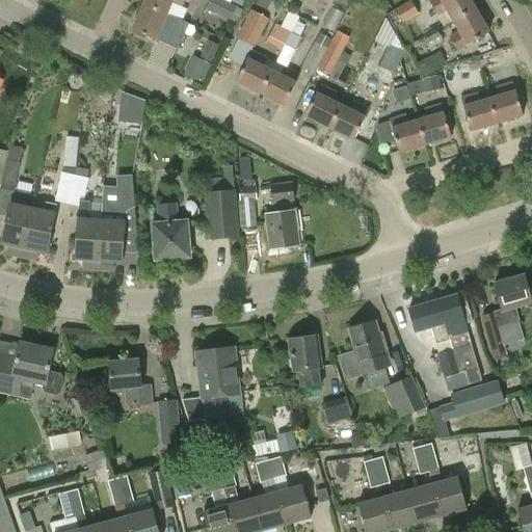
[(144,0),(143,4),(166,15),(171,3),(182,7),(184,0),(144,0)]
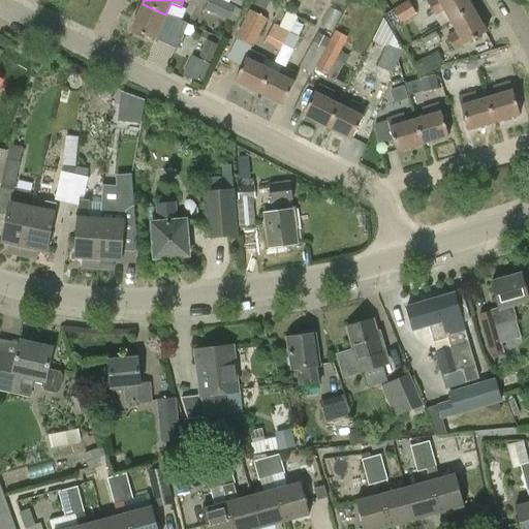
[(218,0),(210,0),(205,10),(228,21),(235,7),(218,0)]
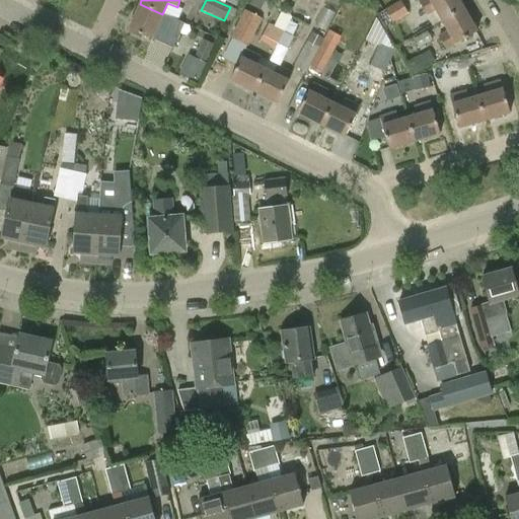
[(377,0),(384,10),(392,24),(409,14),(400,0),(377,0)]
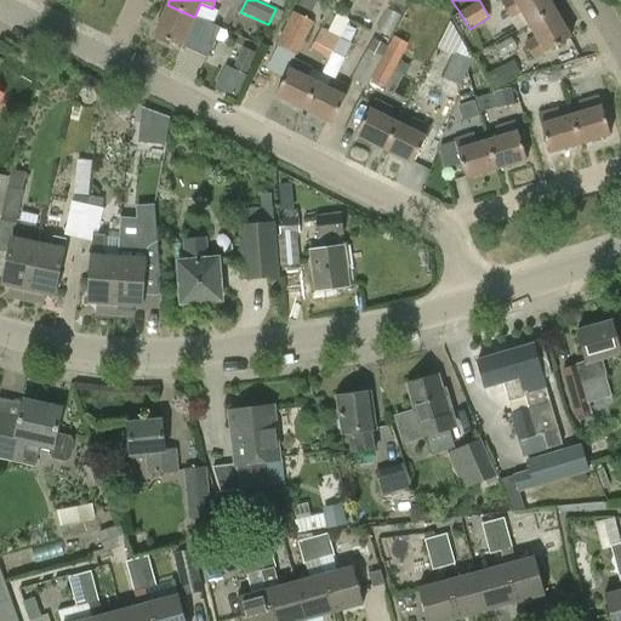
[(522,12),(529,24),(554,10),(548,0),(505,0),(500,3),(510,18),(522,12)]
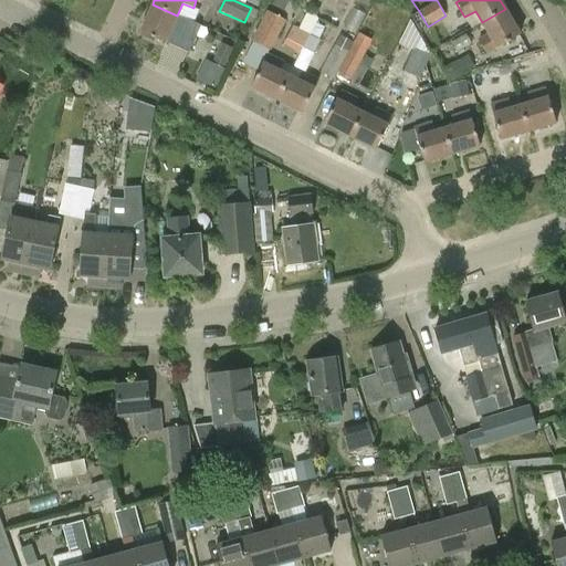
[(201,25),(177,16),(153,4),(140,32),(189,53),(192,45),(201,25)]
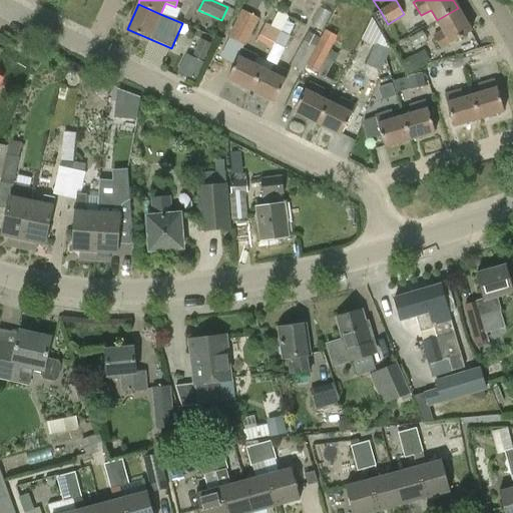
[(471,31),(458,8),(437,20),(443,31),(434,36),(441,49),(471,31)]
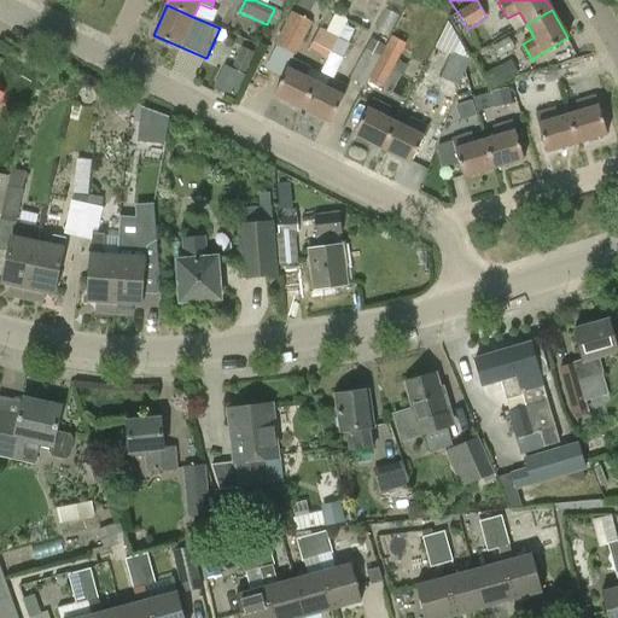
[(291,15),(262,73),(275,80),(304,22),(291,15)]
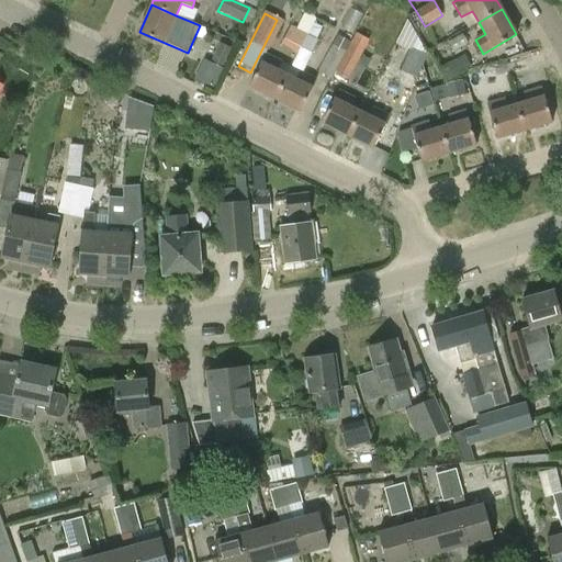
[(324,27),(315,23),(311,34),(318,38),(324,27)]
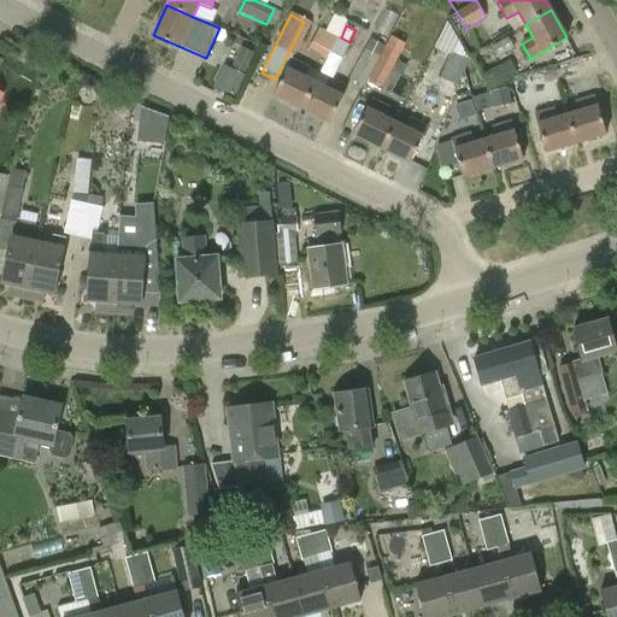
[(331,52),(333,50),(339,39),(318,28),(311,41),(331,52)]
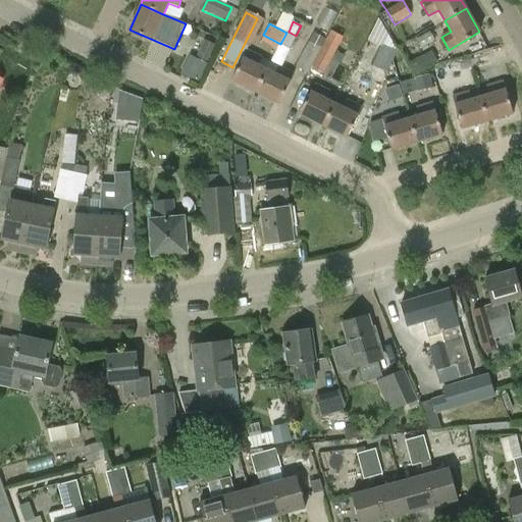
[(330,31),(325,40),(338,47),(343,38),(330,31)]
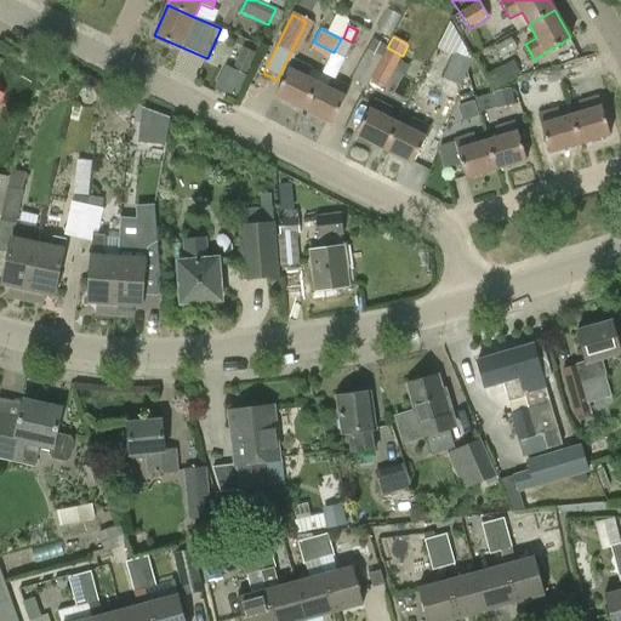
[(335,50),(347,56),(353,45),(341,39),(335,50)]
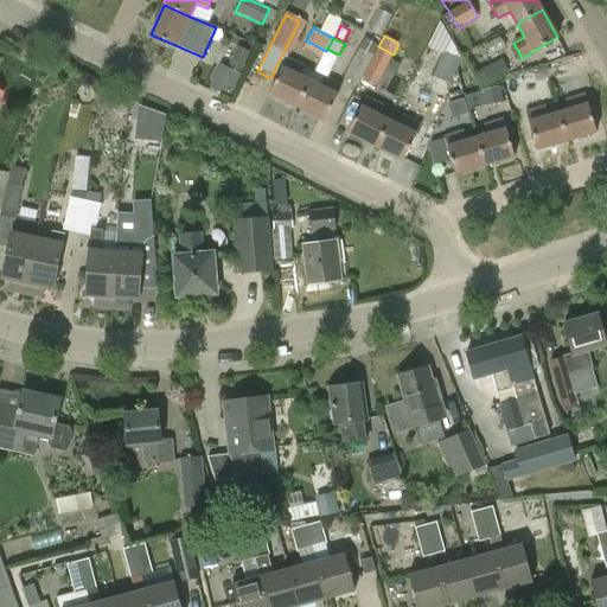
[(378,46),(364,39),(343,77),(358,85),(363,77),(371,62),(378,46)]
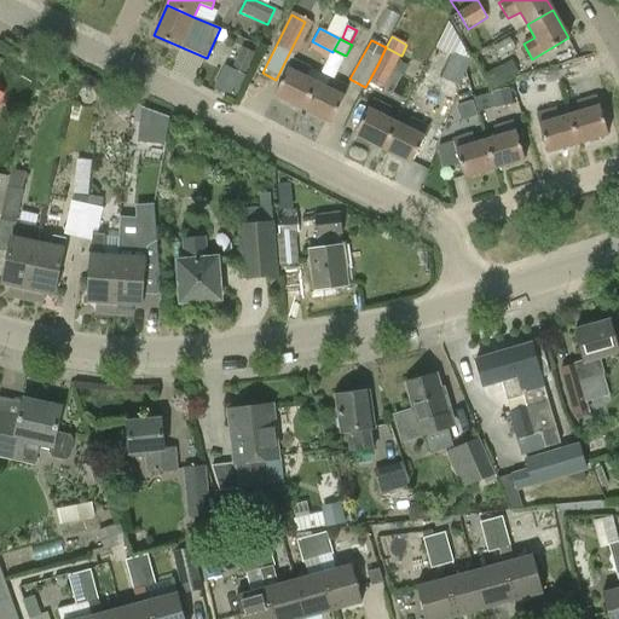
[(215,88),(235,98),(258,51),(244,45),(232,70),(225,67),(215,88)]
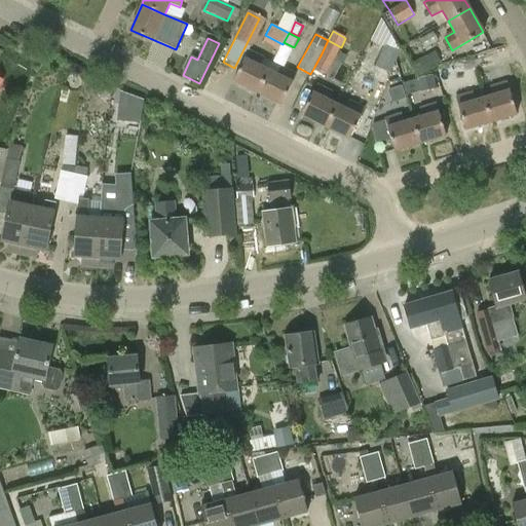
[(374,67),(388,73),(399,49),(384,41),(374,67)]
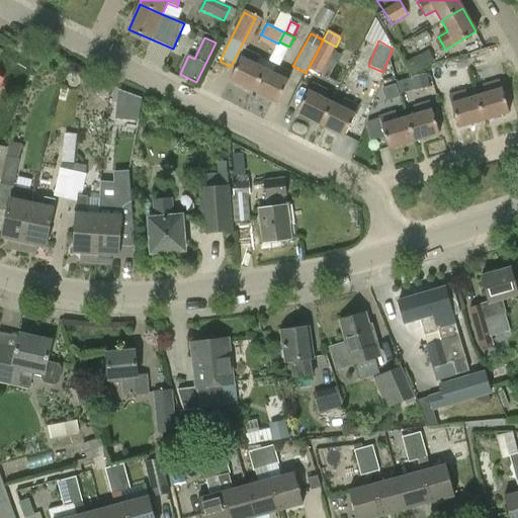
[(244,50),(229,80),(253,91),(264,69),(256,65),(259,58),(244,50)]
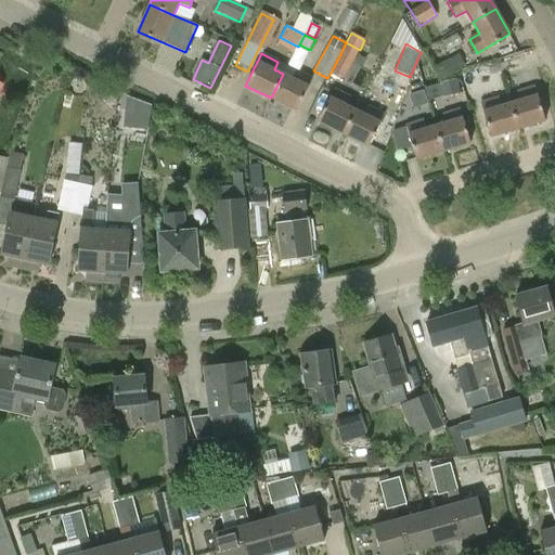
[(339,56),(332,71),(345,78),(352,63),(339,56)]
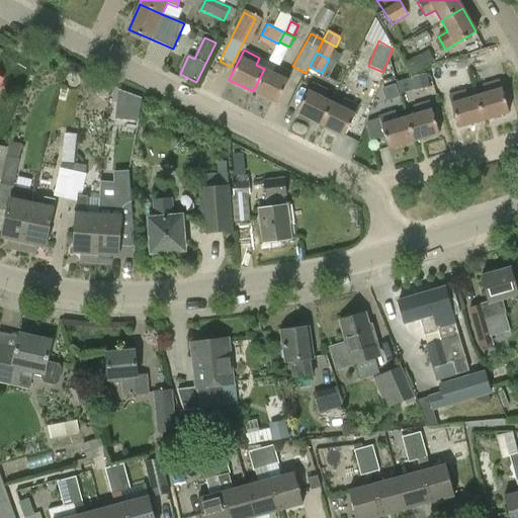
[(418,57),(407,62),(413,73),(423,67),(418,57)]
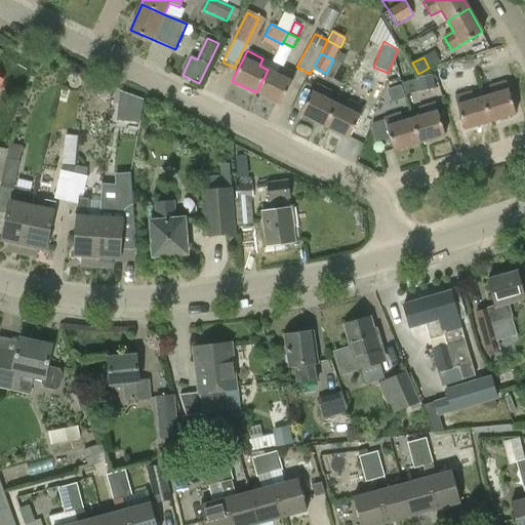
[(276,74),(268,70),(256,92),(281,105),(295,75),(280,67),(276,74)]
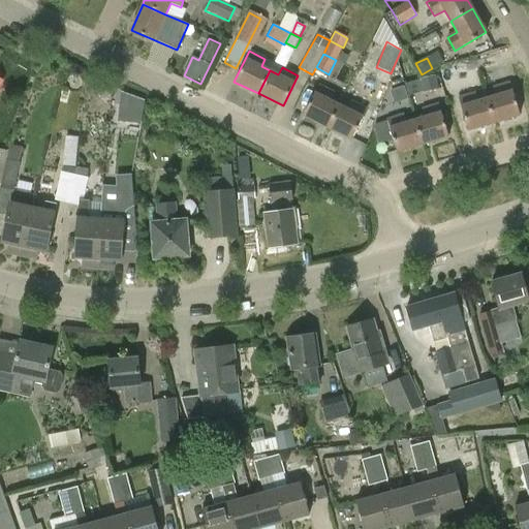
[(435,75),(422,80),(425,92),(439,89),(435,75)]
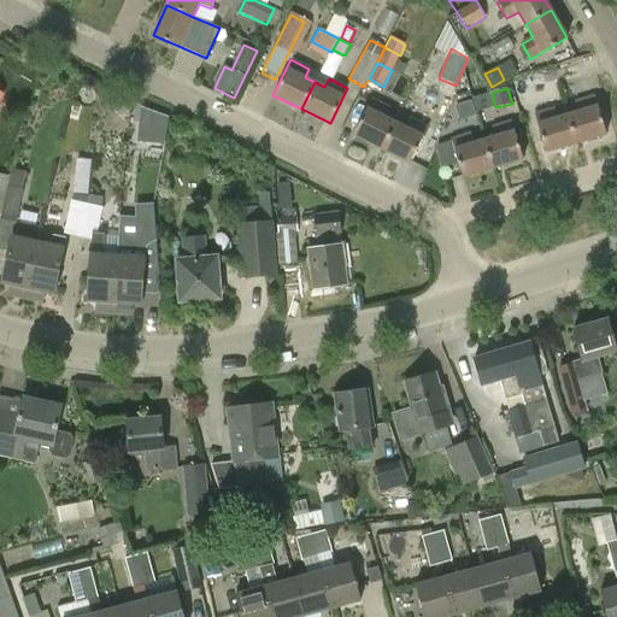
[(446,116),(450,98),(438,94),(433,112),(446,116)]
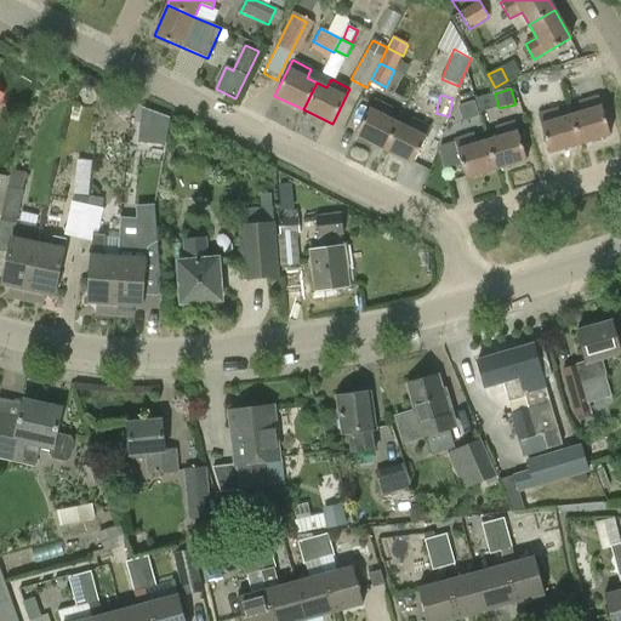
[(581,112),(571,115),(580,144),(610,135),(598,97),(579,103),(581,112)]
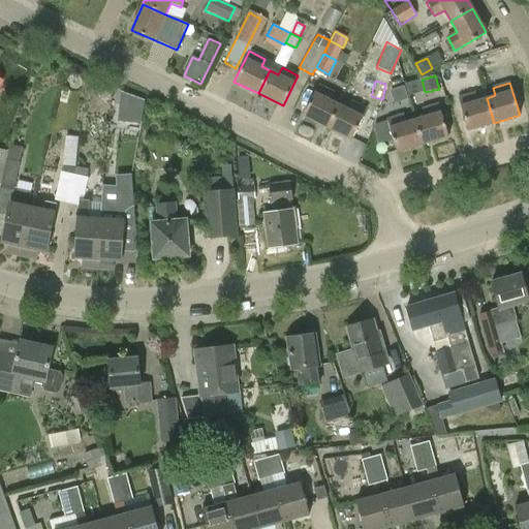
[(303,116),(328,127),(338,105),(330,100),(334,93),(318,86),(303,116)]
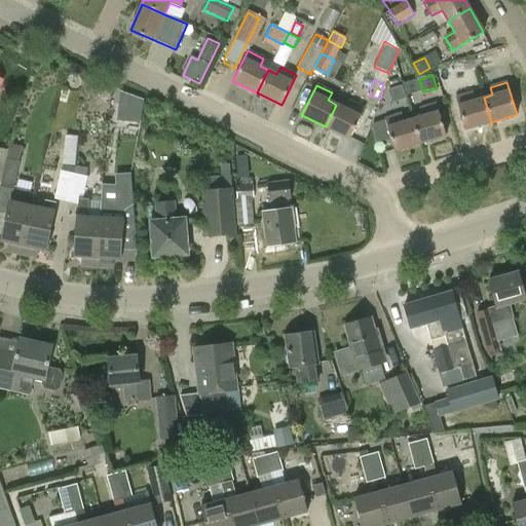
[(402,86),(389,90),(393,103),(406,99),(402,86)]
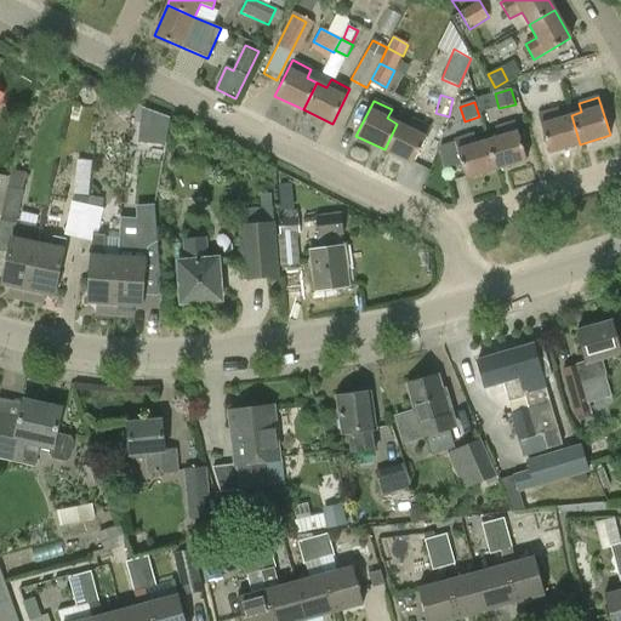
[(550,153),(580,144),(571,115),(560,119),(558,109),(537,115),(550,153)]
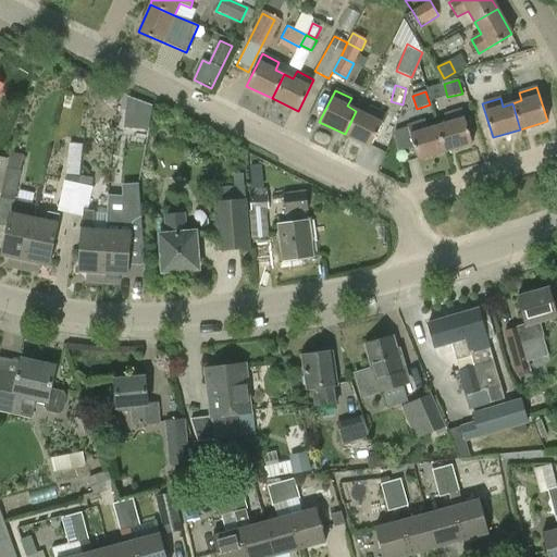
[(127,102),(126,132),(148,134),(151,111),(127,102)]
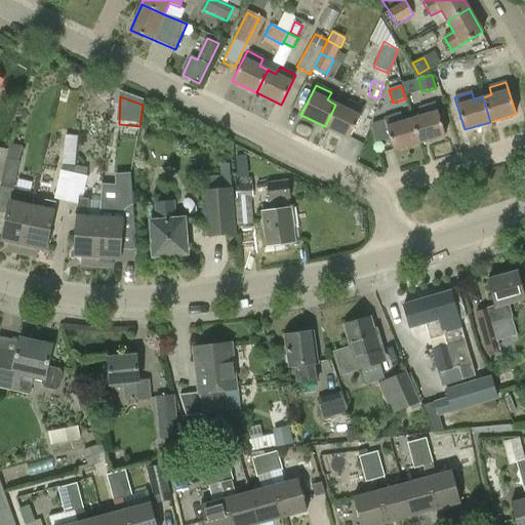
[(344,109),(335,105),(325,126),(349,138),(364,109),(348,101),(344,109)]
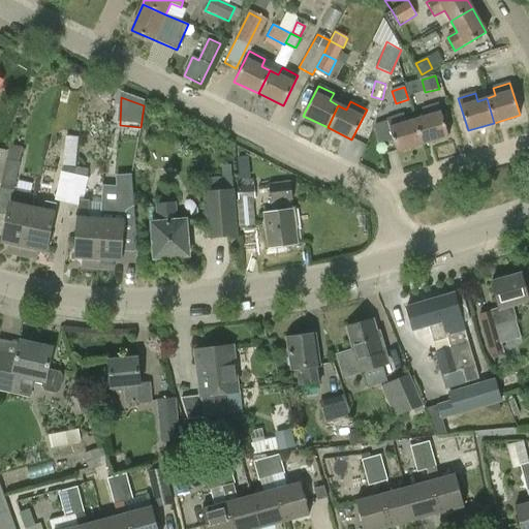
[(424,117),(415,120),(423,145),(448,136),(438,104),(422,110),(424,117)]
